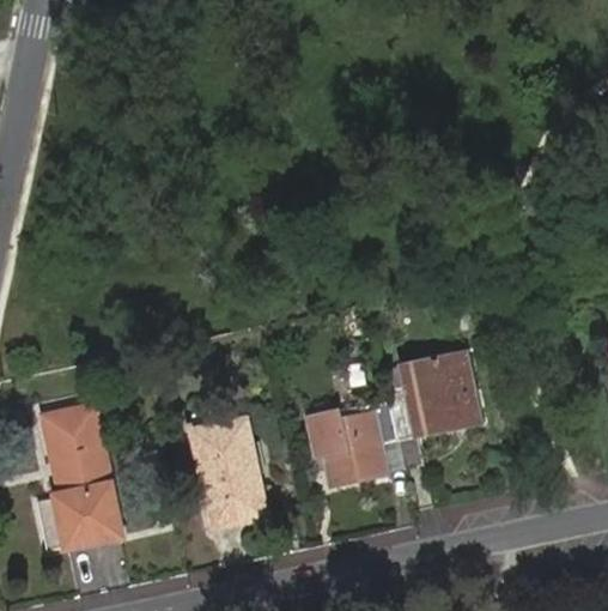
[(407,381),(390,386),(393,395),(401,436),(456,425),(454,418),(476,413),(461,348),(424,356),(425,361),(405,364),(407,381)]
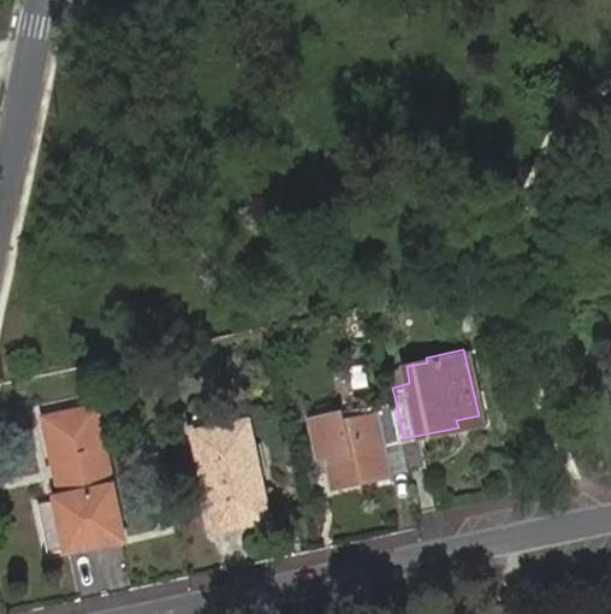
[(387,442),(403,438),(395,397),(374,402),(377,412),(344,419),(343,409),(314,415),(322,456),(332,455),(334,466),(338,483),(393,471),(387,442)]
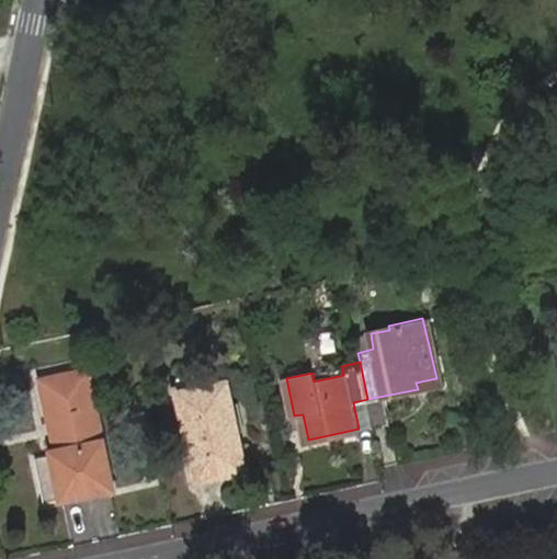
[(343,375),(341,366),(313,373),(314,381),(343,375)]
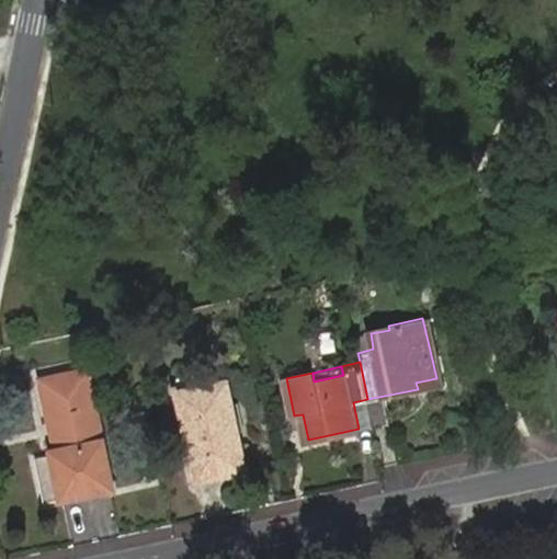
[(44,381),(61,453),(37,458),(47,503),(113,487),(87,372),(44,381)]
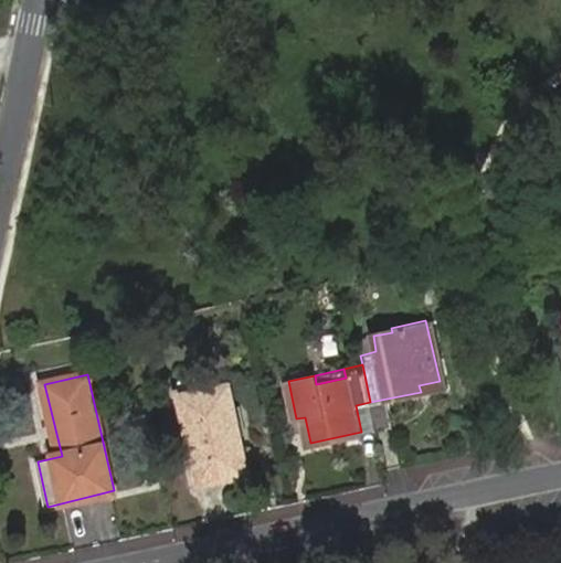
[(419,385),(421,392),(441,388),(440,381),(419,385)]
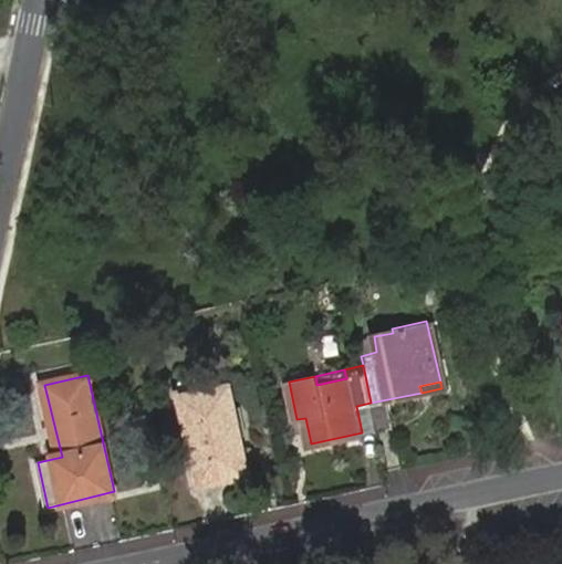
[(180,395),(200,484),(249,473),(229,384),(180,395)]
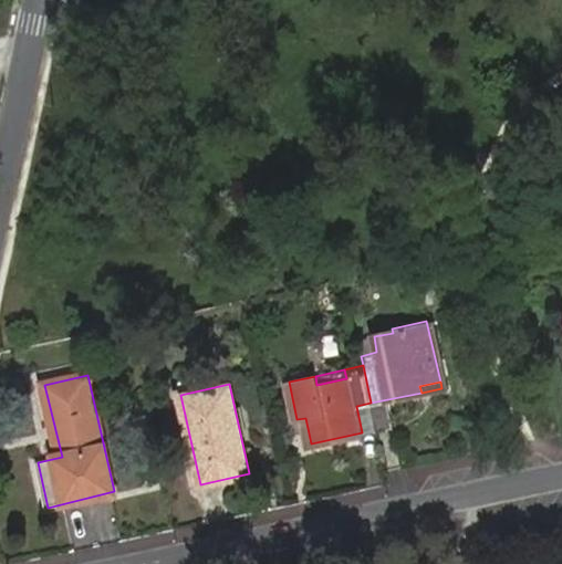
[(299,429),(308,428),(305,418),(297,419),(299,429)]
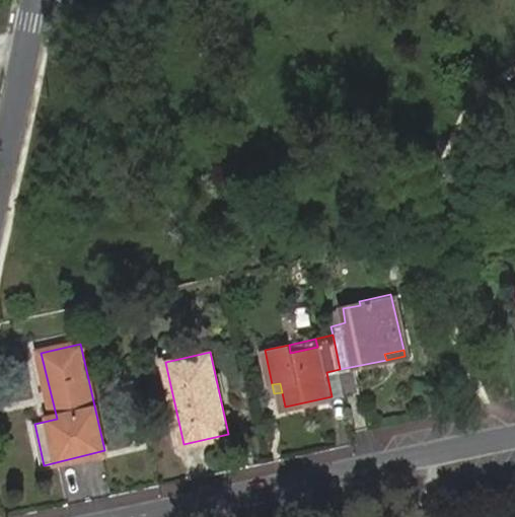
All buildings are outlined.
